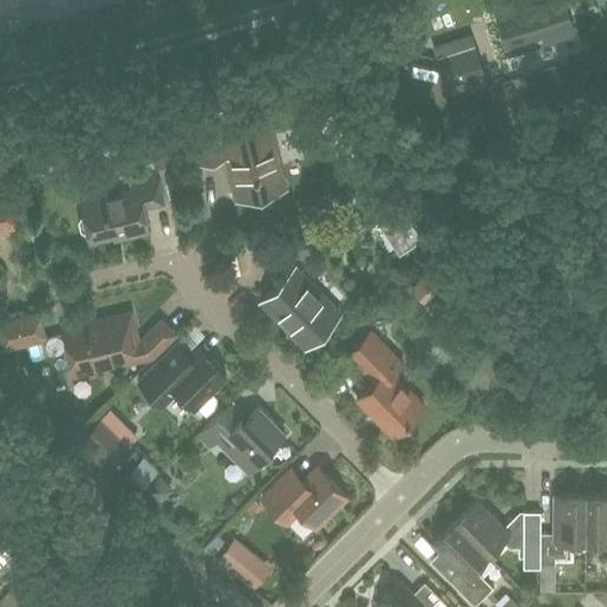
[(562,0),(532,0),(513,6),(499,11),(512,50),(573,31),(562,0)]
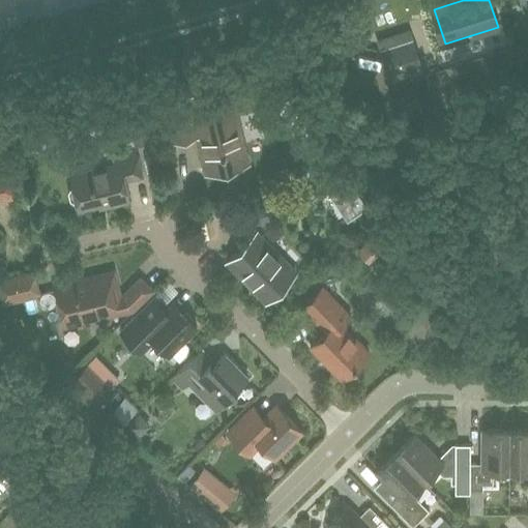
[(413,41),(382,52),(392,81),(423,71),(413,41)]
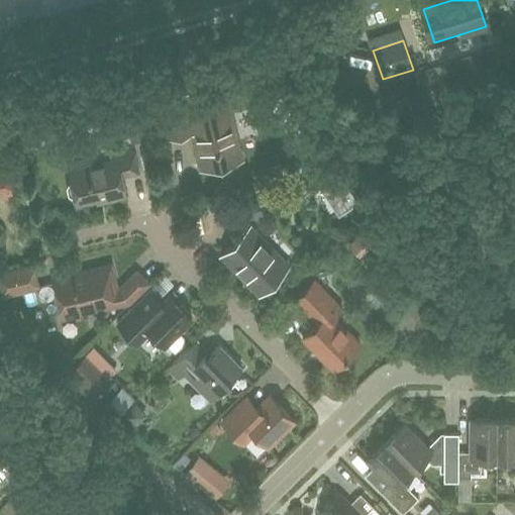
[(309,118),(291,92),(269,106),(286,133),(309,118)]
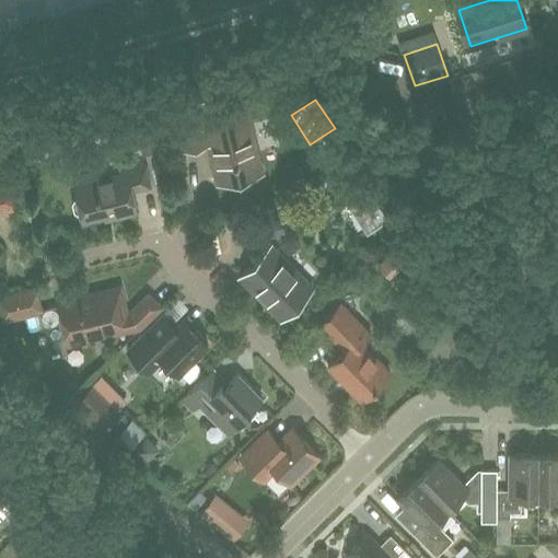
[(248,111),(207,120),(204,106),(175,113),(184,151),(211,144),(221,184),(264,174),(248,111)]
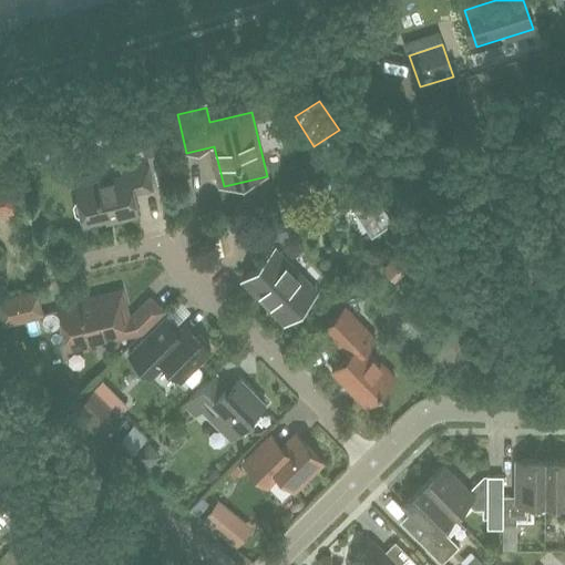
[(155,129),(140,132),(146,161),(155,160),(162,157),(155,129)]
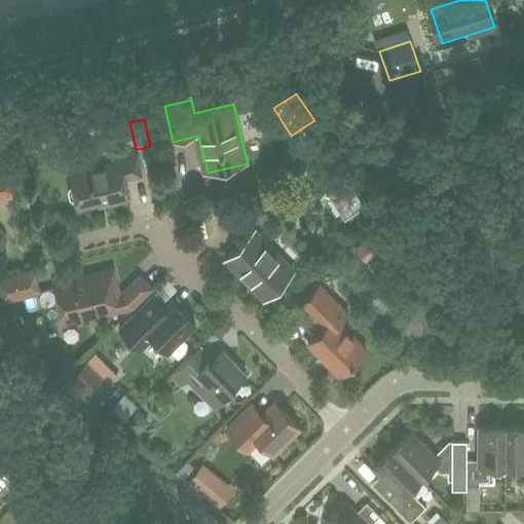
[(48,147),(36,142),(30,153),(42,159),(48,147)]
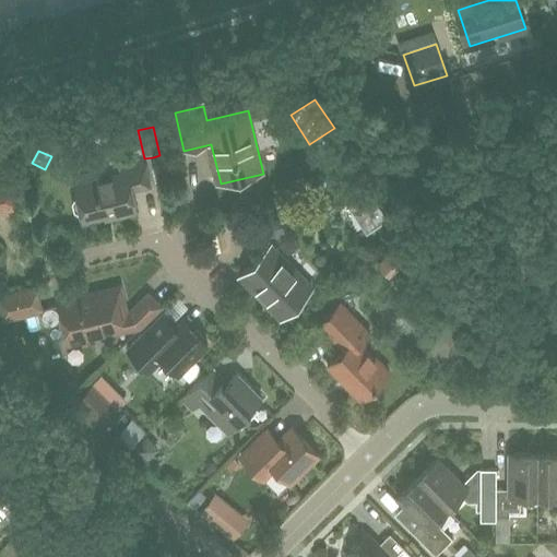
[(81,215),(84,214),(85,223),(115,216),(116,220),(138,214),(133,194),(152,189),(146,164),(121,169),(123,178),(78,189),(80,199),(76,199),(74,203),(76,213),(81,215)]
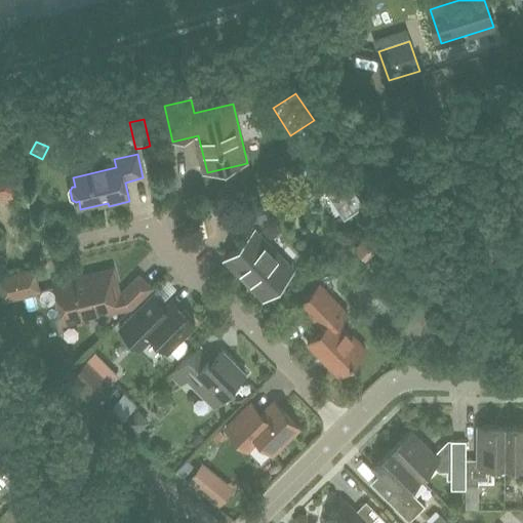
[(0,200),(13,197),(6,169),(0,170),(0,200)]
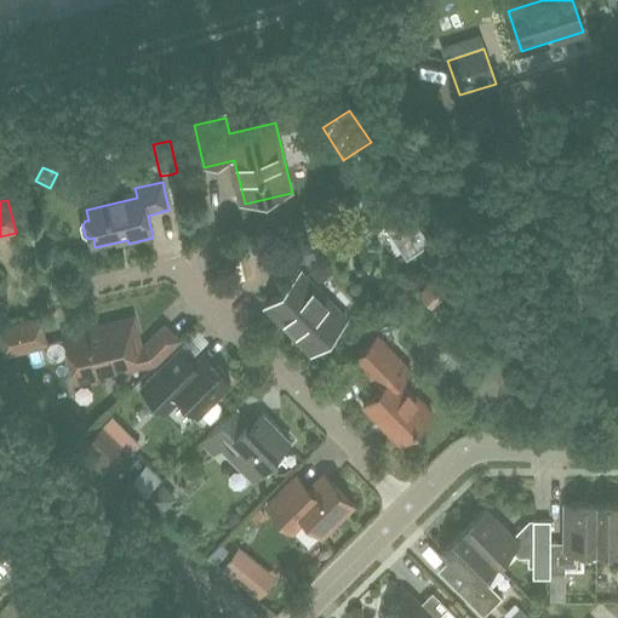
[(411,218),(388,233),(407,263),(430,247),(411,218)]
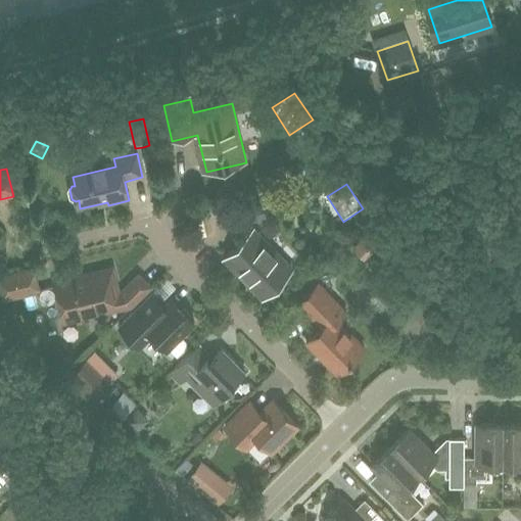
[(263,202),(230,210),(234,227),(242,225),(267,220),(263,202)]
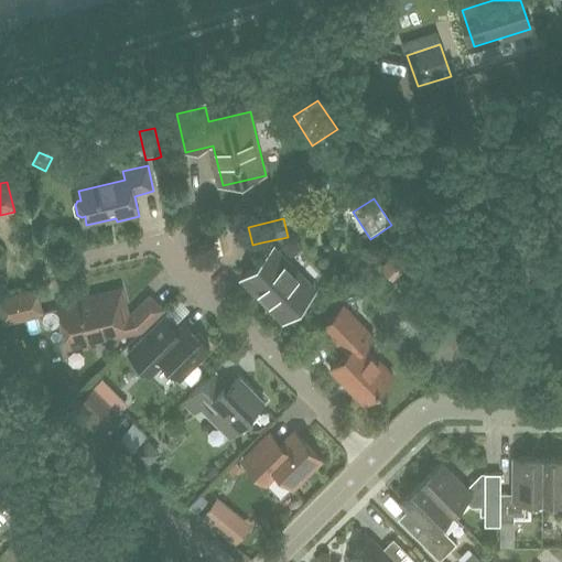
[(276,251),(244,282),(262,301),(265,299),(288,322),(316,293),(276,251)]
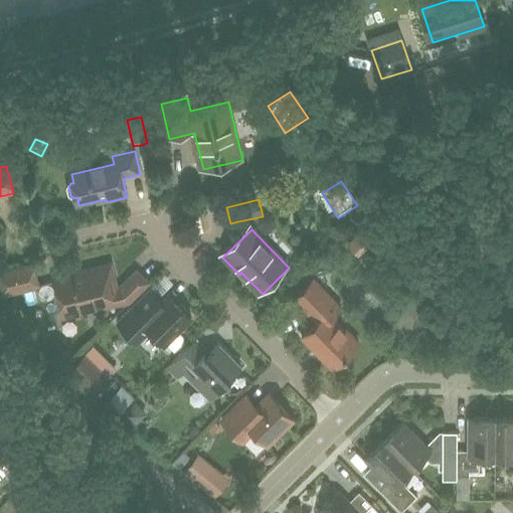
[(348,245),(360,259),(374,244),(362,232),(348,245)]
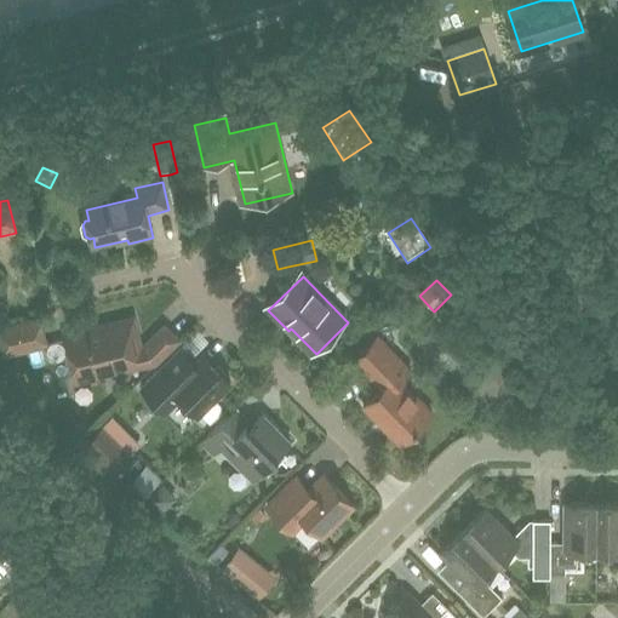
[(6,358),(49,348),(41,320),(0,331),(6,358)]
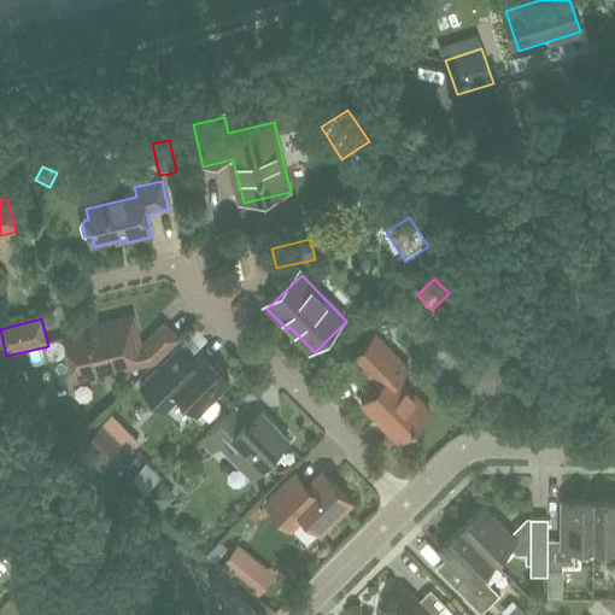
[(68,341),(78,385),(99,380),(98,373),(126,365),(127,370),(156,364),(175,345),(179,341),(165,329),(147,347),(142,349),(140,339),(135,320),(104,327),(66,337),(68,341)]
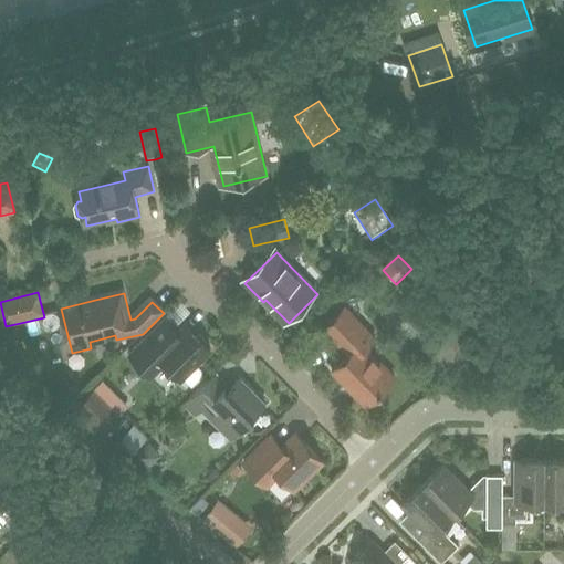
[(396,378),(372,355),(366,350),(376,340),(346,309),(325,330),(343,347),(351,355),(333,372),(367,407),(396,378)]
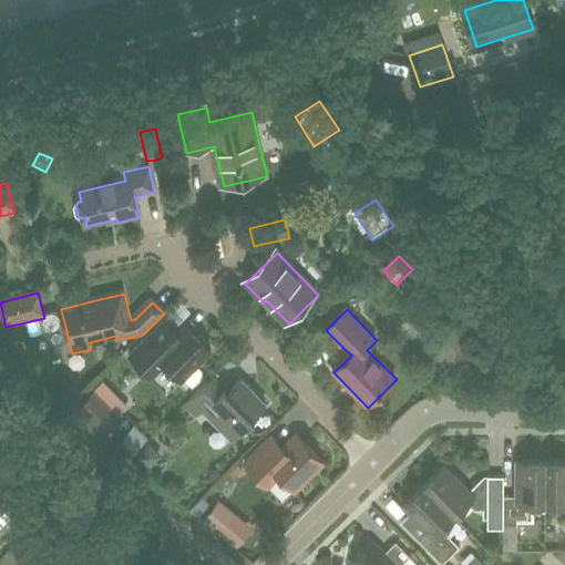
[(167,324),(131,358),(153,380),(167,366),(183,381),(184,380),(194,389),(203,380),(203,373),(196,368),(213,352),(209,349),(211,348),(201,338),(199,339),(196,336),(187,327),(178,335),(167,324)]
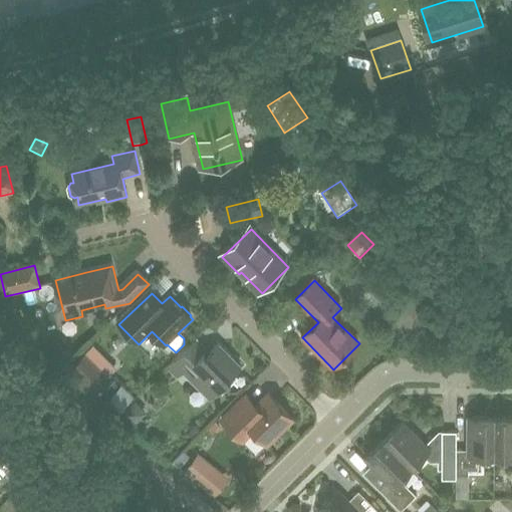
[(181,357),(174,364),(192,382),(196,379),(214,398),(219,392),(224,397),(235,385),(231,380),(235,376),(242,369),(220,346),(212,353),(199,339),(181,357)]
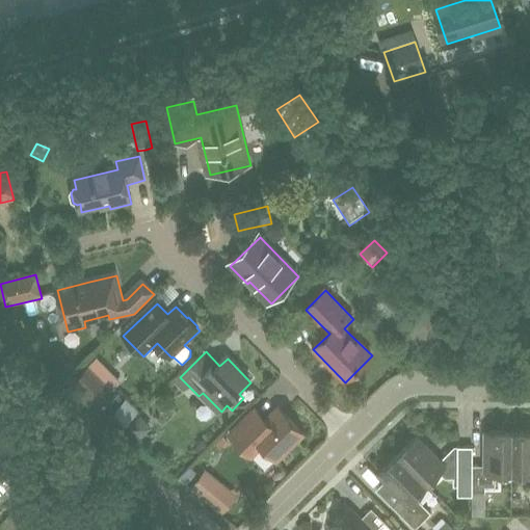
[(94,412),(114,392),(89,366),(67,390),(94,412)]
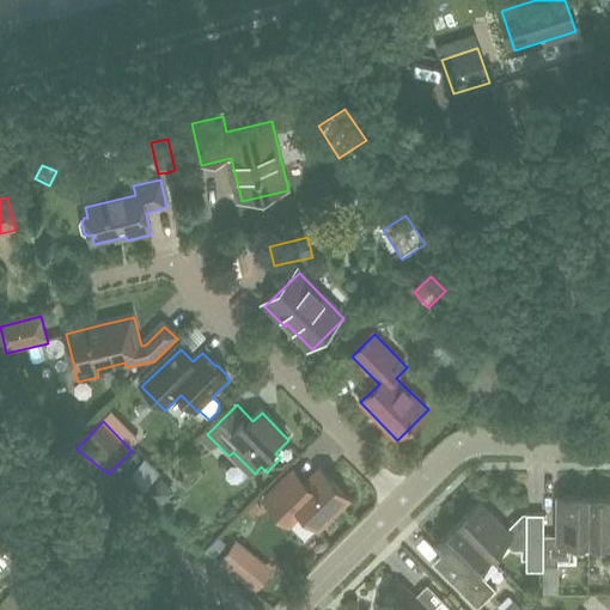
[(122,486),(140,501),(162,480),(145,463),(122,486)]
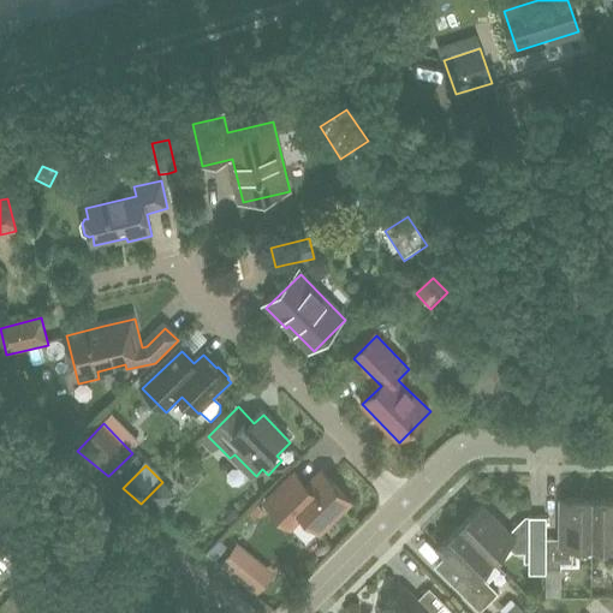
[(322,475),(310,486),(298,474),(267,505),(291,529),(304,517),(320,534),(351,504),(329,481),(322,475)]
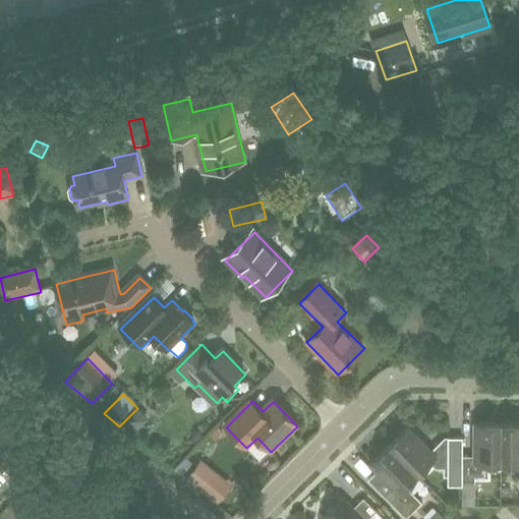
[(518,423),(502,424),(502,464),(518,464),(518,423)]
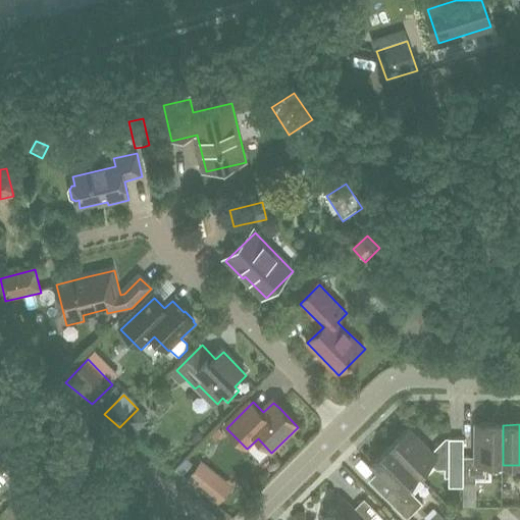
[(503,465),(503,425),(477,425),(477,458),(464,458),(464,474),(464,484),(477,484),(477,479),(487,479),(487,465),(503,465)]
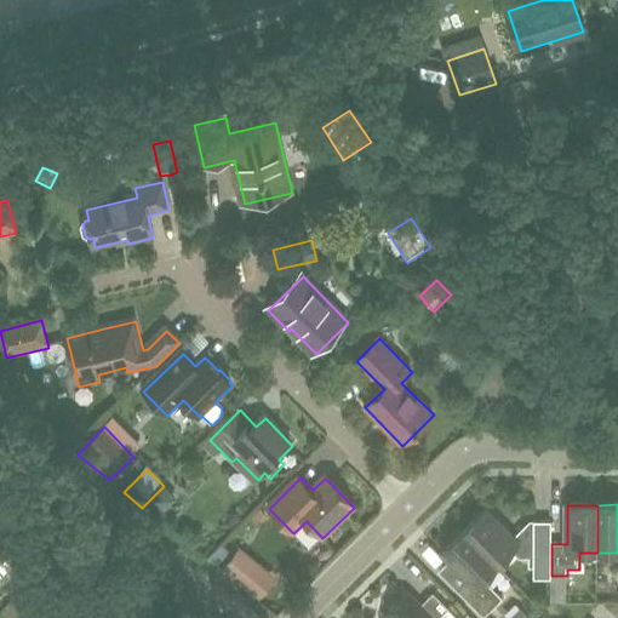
[(551,544),(551,522),(536,522),(536,527),(526,527),(514,541),(486,513),(464,534),(496,567),(510,553),(518,560),(536,560),(536,564),(551,564),(551,544)]
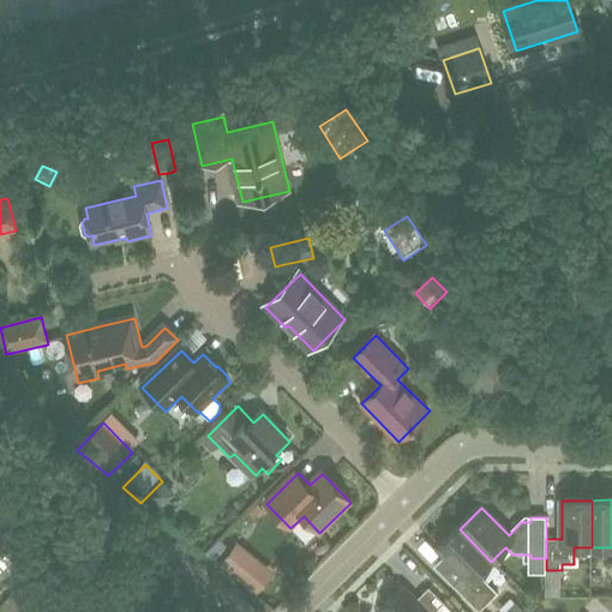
[(478,575),(491,562),(460,529),(437,551),(445,559),(465,579),(455,589),(477,611),(481,611),(498,595),(478,575)]
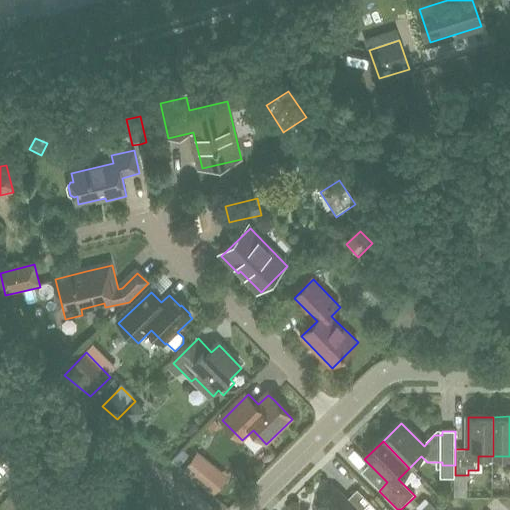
[(229,478),(198,453),(183,471),(214,497),(229,478)]
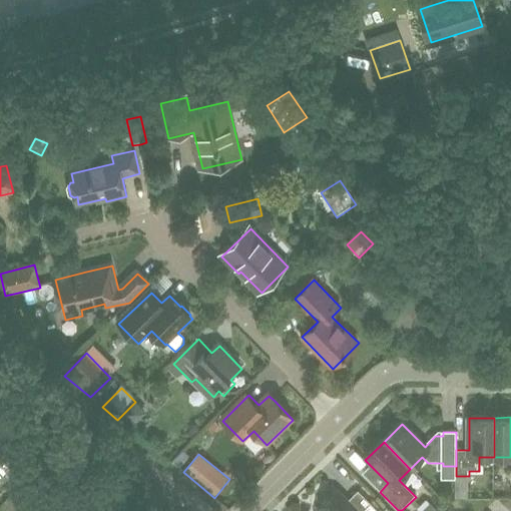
[(443,482),(456,482),(456,476),(456,466),(443,466),(443,482)]
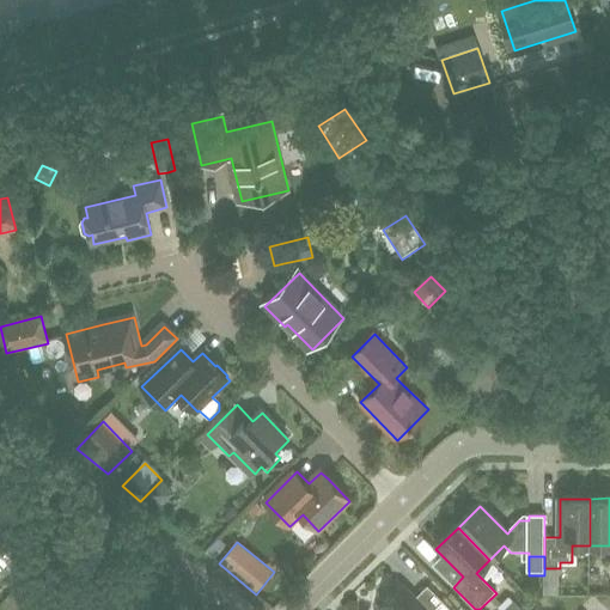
[(434,568),(453,587),(463,577),(444,557),(434,568)]
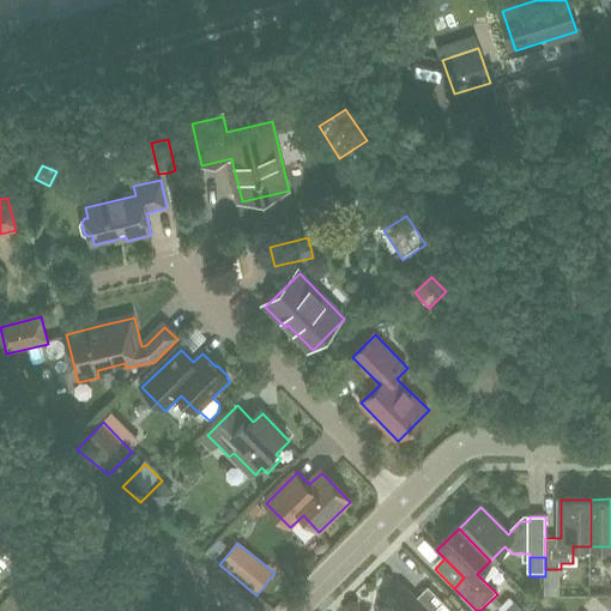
[(561,569),(545,569),(545,576),(545,600),(561,600),(561,569)]
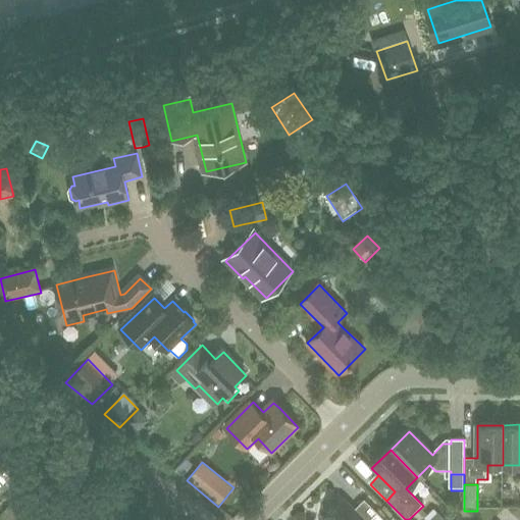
[(372,519),(377,515),(362,499),(352,509),(361,519),(372,519)]
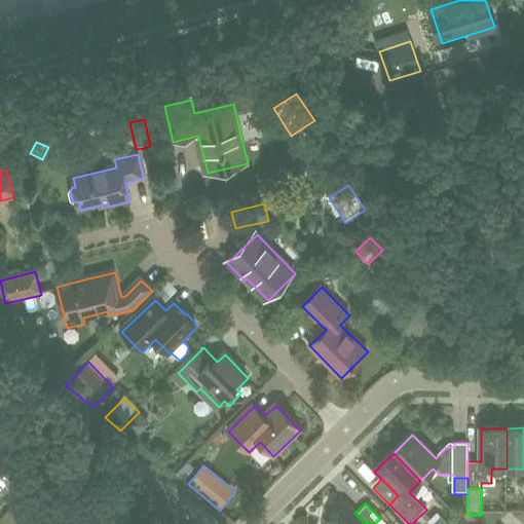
[(385,523),(380,519),(375,523),(364,523),(354,513),(347,506),(329,523),(385,523)]
